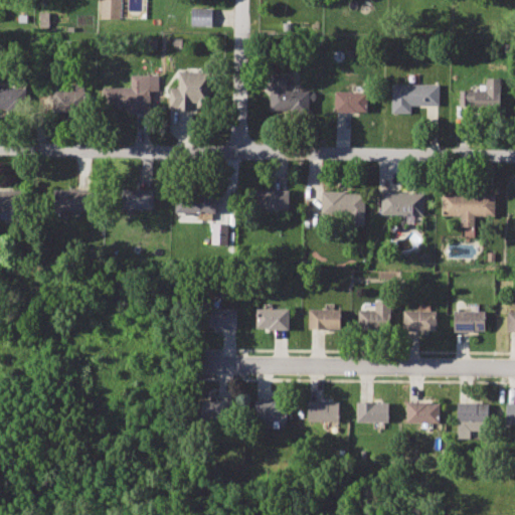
[(101,0),(101,17),(120,18),(120,0),(101,0)]
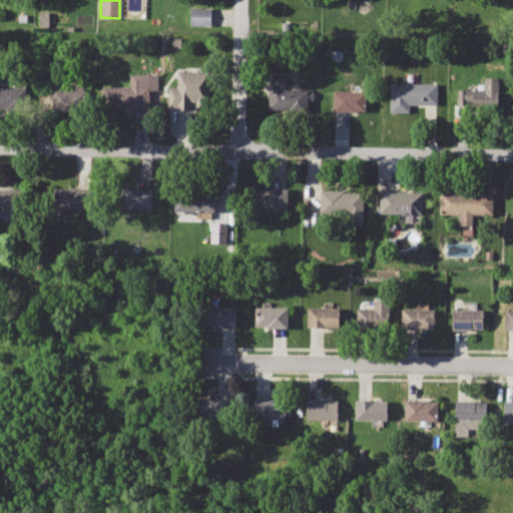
[(211,8),(188,8),(188,25),(211,25),(211,8)]
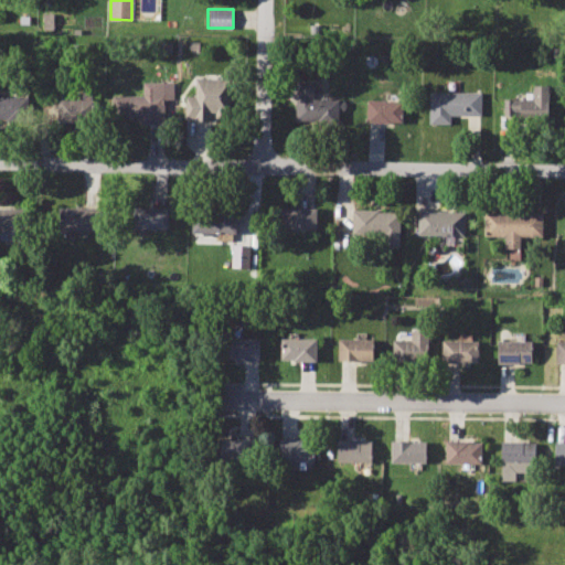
[(198,77),(196,96),(187,95),(188,119),(223,120),(223,77),(198,77)]
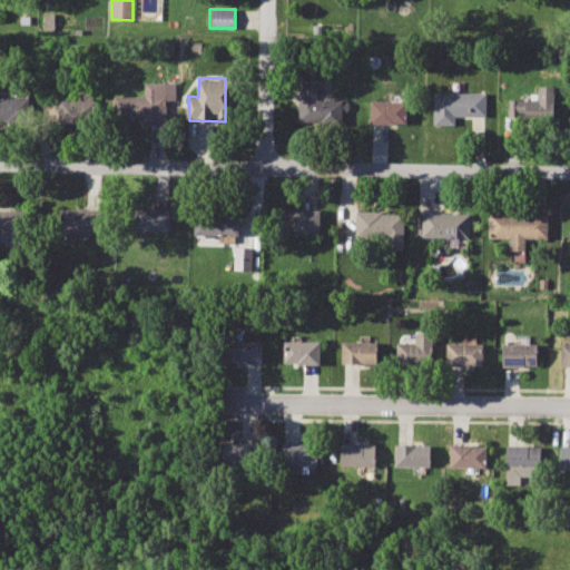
[(178,81),(145,82),(146,96),(116,96),(116,120),(161,119),(161,100),(178,99),(178,81)]
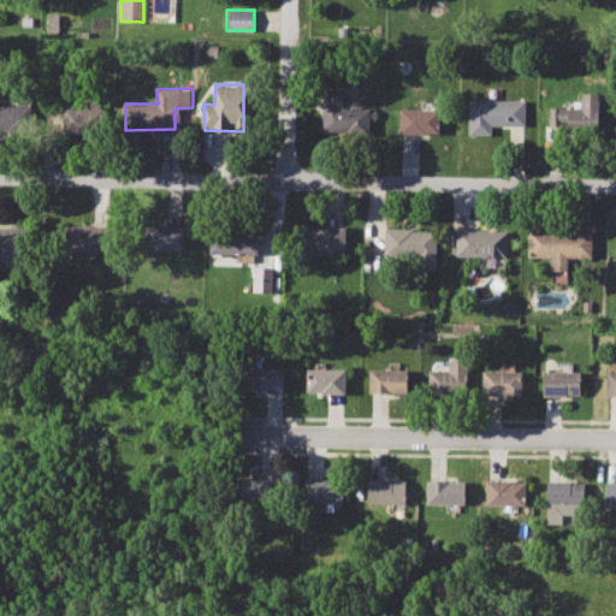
[(342,88),(321,89),(323,135),(367,134),(367,108),(342,107),(342,88)]
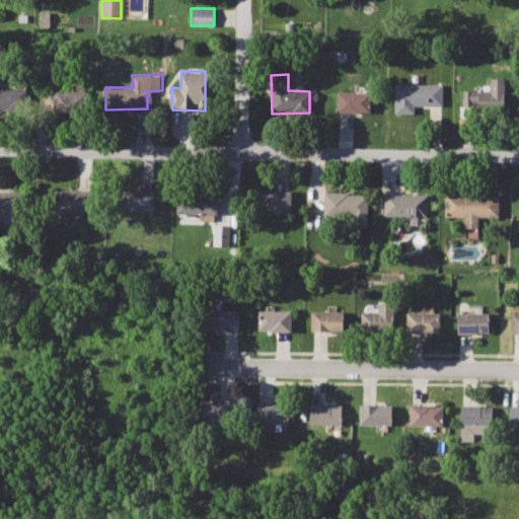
[(466,90),(466,112),(506,112),(505,78),(489,78),(490,90),(466,90)]
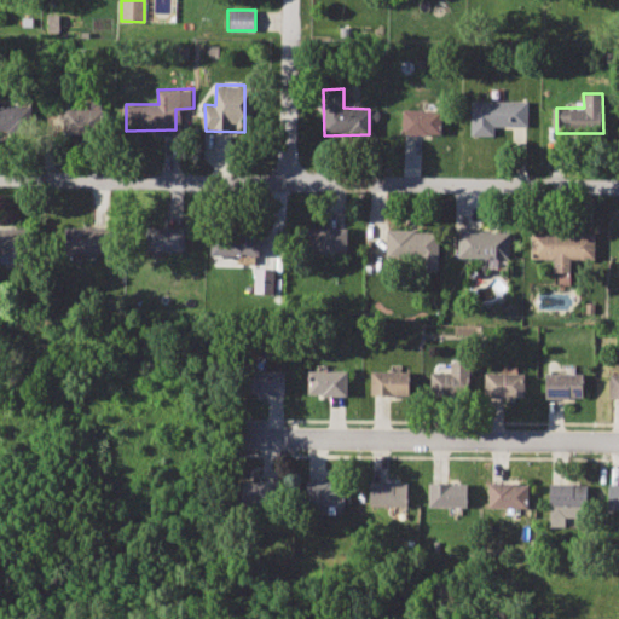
[(470,100),(470,137),(496,137),(496,126),(527,126),(527,100),(470,100)]
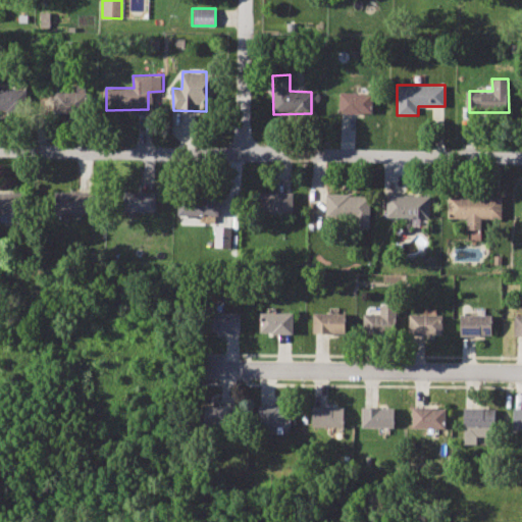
[(0,89),(0,111),(33,111),(32,89),(0,89)]
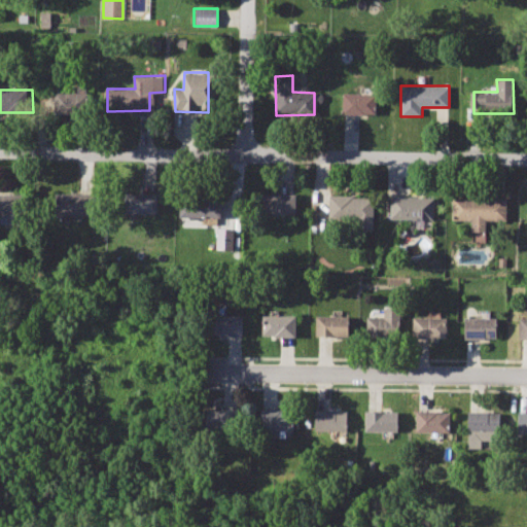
[(56,92),(57,112),(89,111),(89,91),(56,92)]
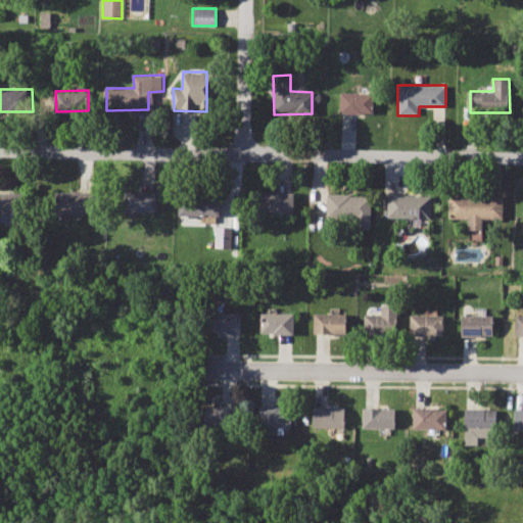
[(340,92),(339,114),(372,114),(372,92),(340,92)]
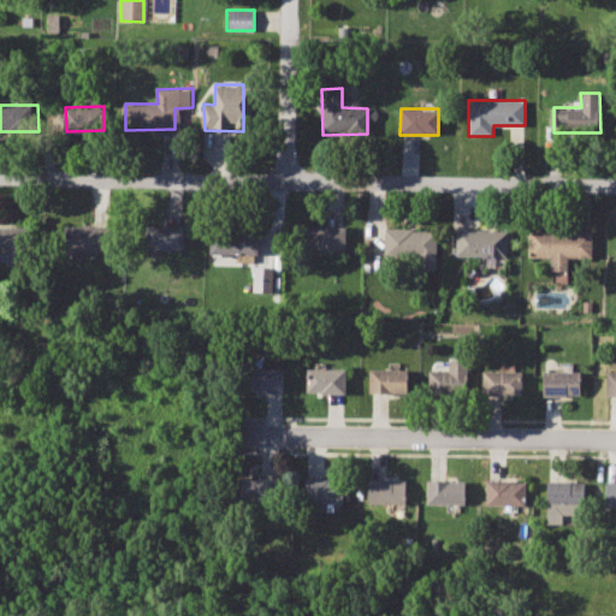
[(66,226),(66,253),(111,252),(110,225),(66,226)]
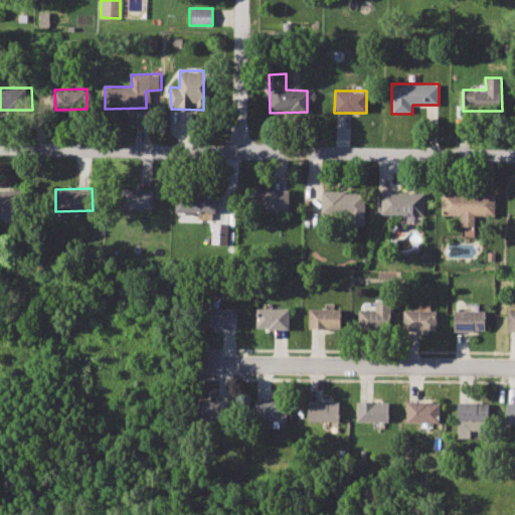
[(123,189),(123,209),(153,209),(153,188),(123,189)]
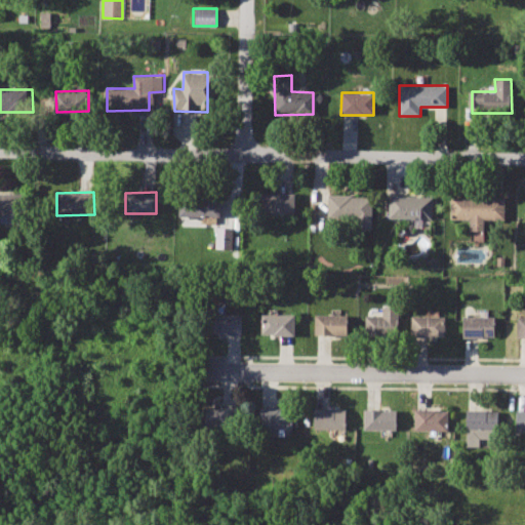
[(178,193),(178,214),(219,214),(219,194),(178,193)]
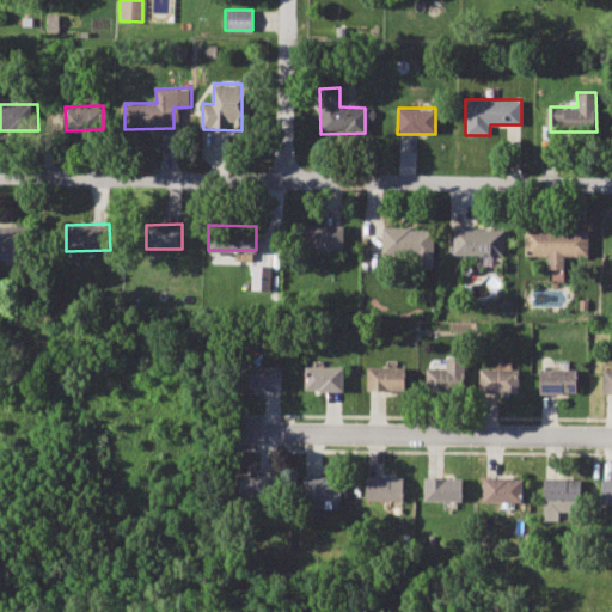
[(303,225),(303,249),(342,250),(342,225),(303,225)]
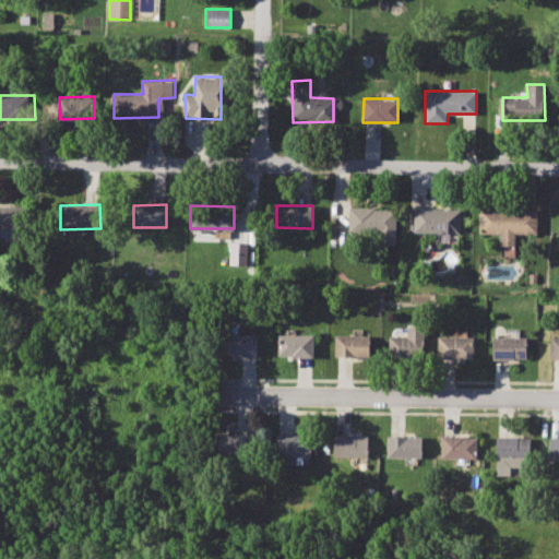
[(348,205),(347,230),(381,230),(381,245),(396,245),(396,207),(348,205)]
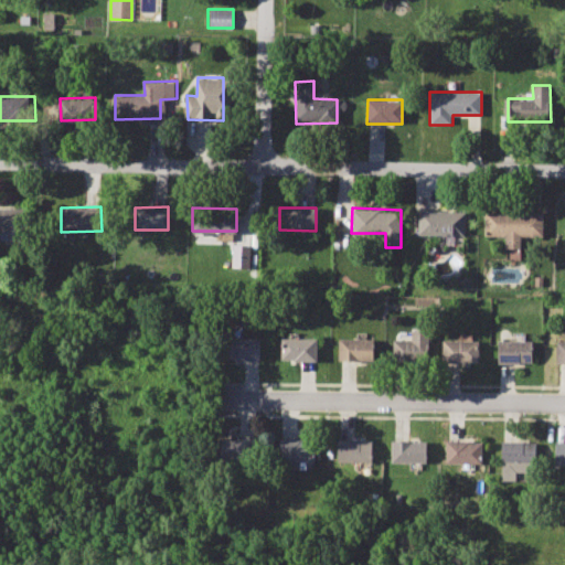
[(419,208),(419,234),(466,235),(467,211),(419,208)]
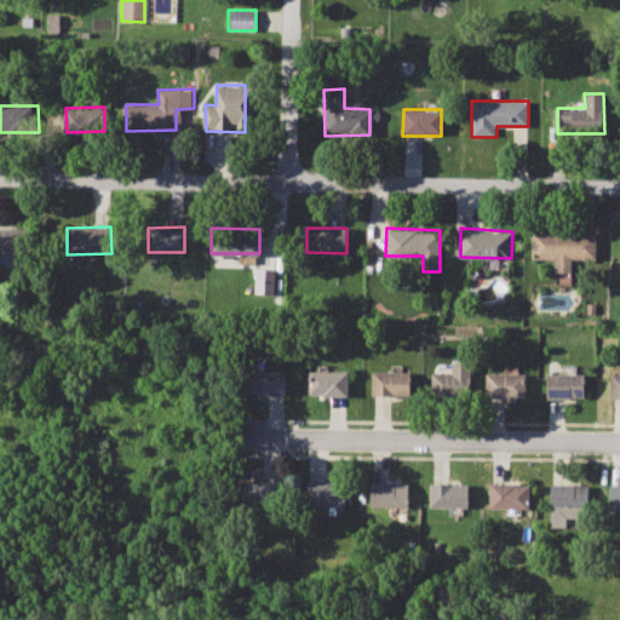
[(534,233),(533,260),(597,259),(596,233),(534,233)]
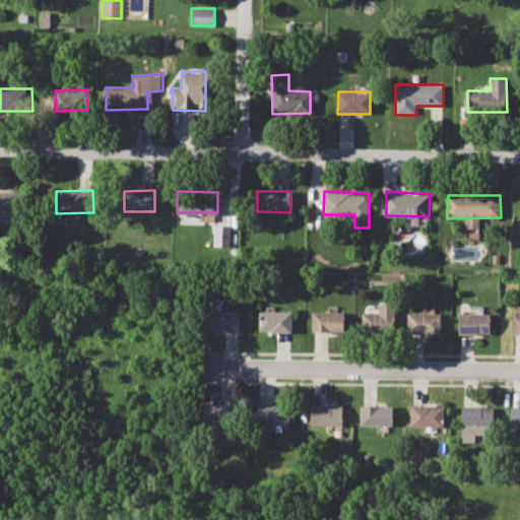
[(0,196),(0,217),(20,218),(20,196),(0,196)]
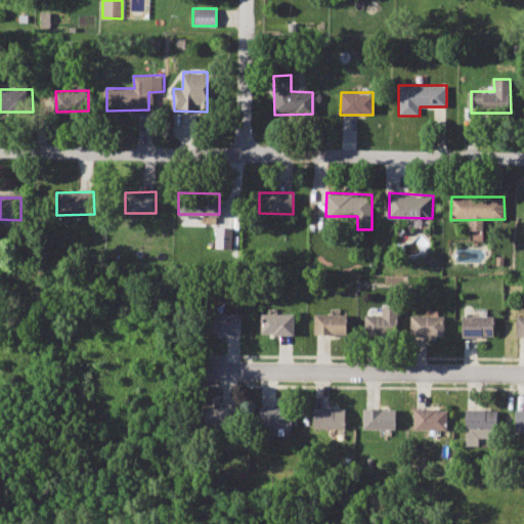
[(215,248),(231,249),(232,227),(216,226),(215,248)]
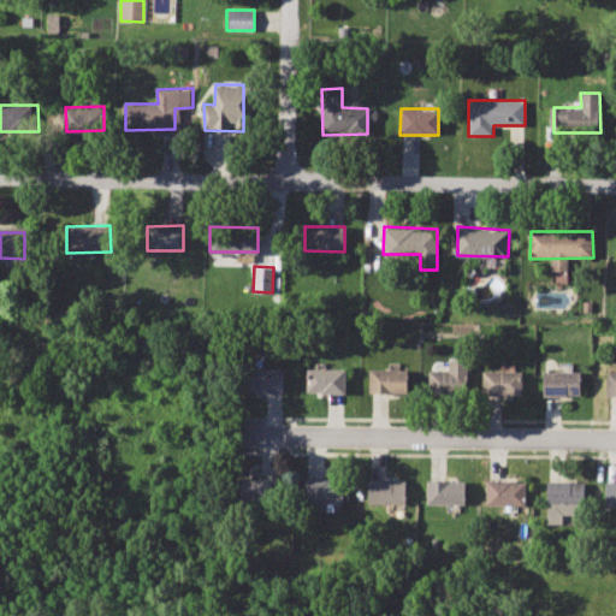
[(450,360),(449,373),(439,374),(439,390),(468,390),(467,361),(450,360)]
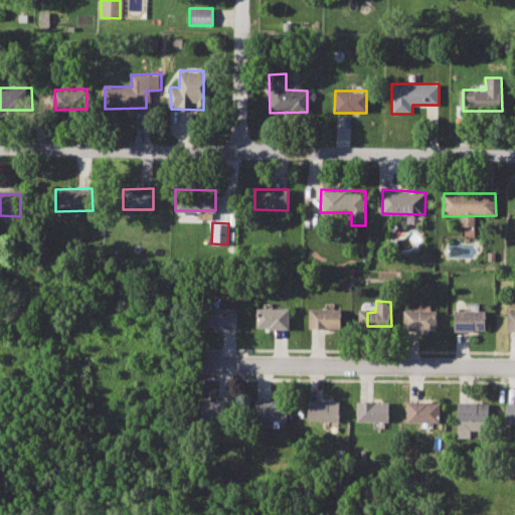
[(259,307),(258,329),(290,329),(290,308),(259,307)]
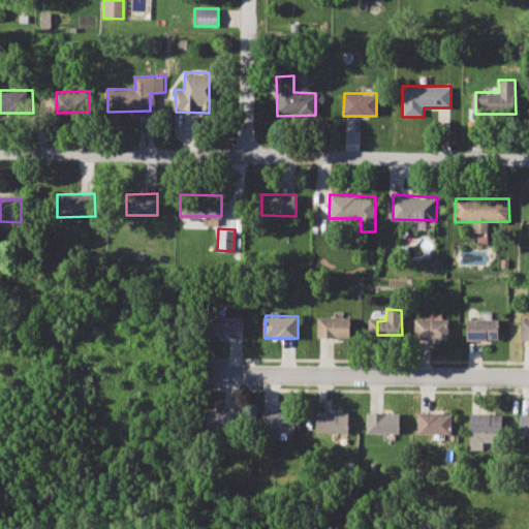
[(212,316),(212,339),(243,339),(243,317),(212,316)]
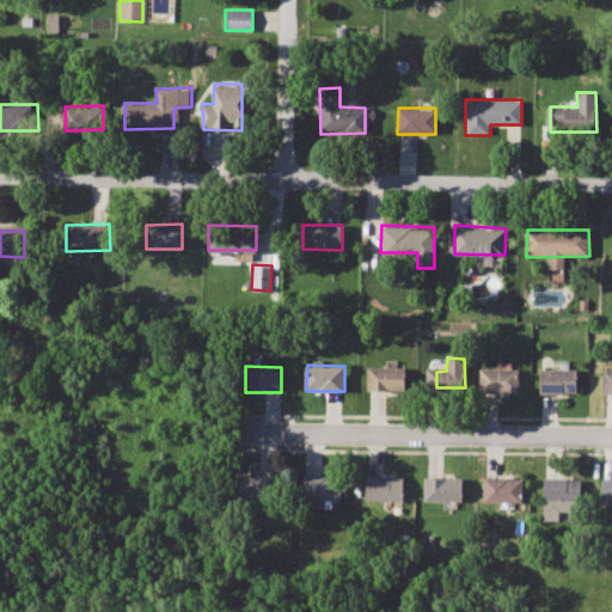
[(367,367),(368,390),(407,390),(407,367),(367,367)]
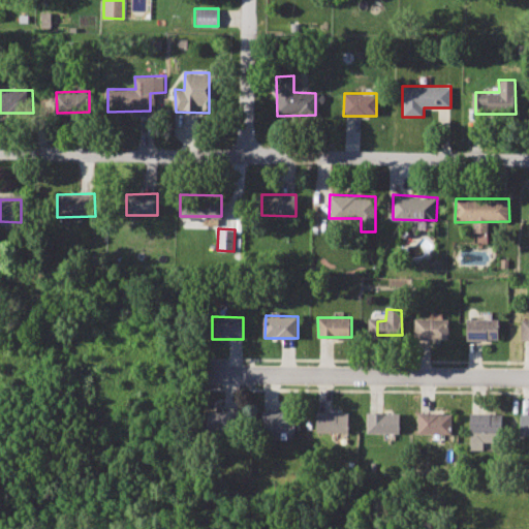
[(415,318),(415,338),(448,339),(447,318),(415,318)]
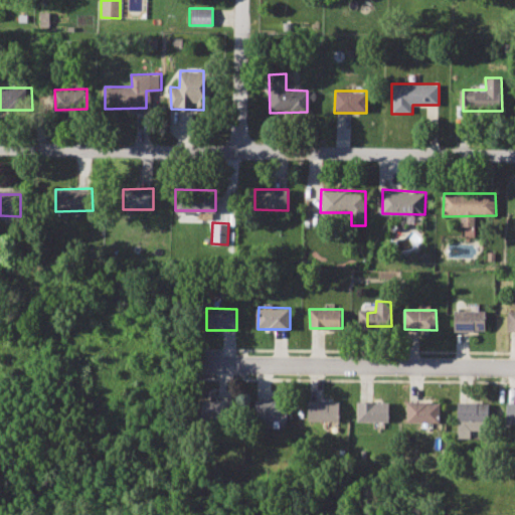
[(455,310),(455,331),(484,331),(485,310),(455,310)]
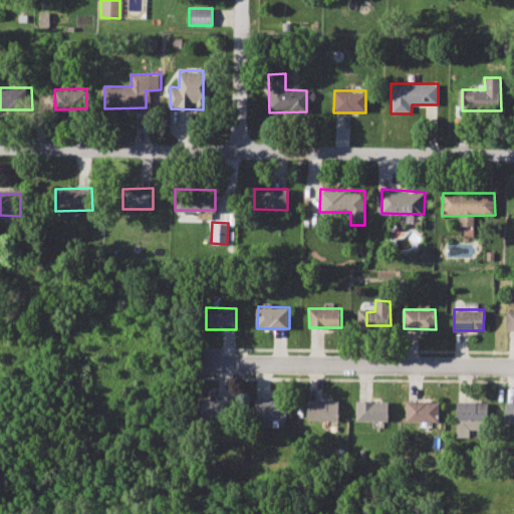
[(309,400),(309,420),(338,421),(338,400),(309,400)]
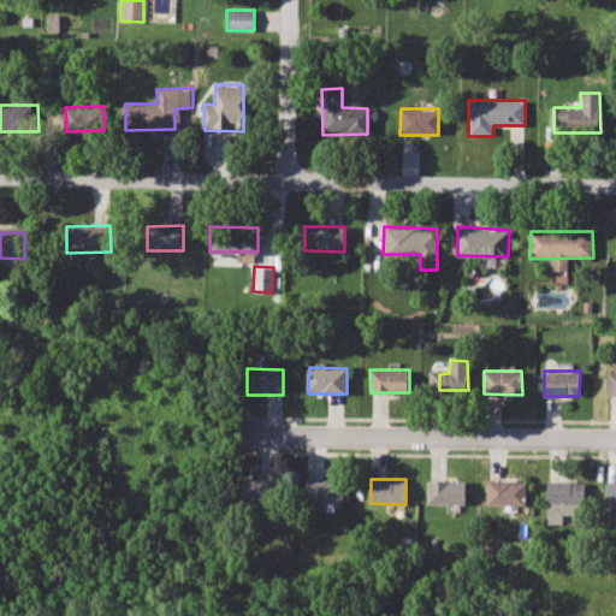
[(489,479),(489,504),(525,505),(525,480),(489,479)]
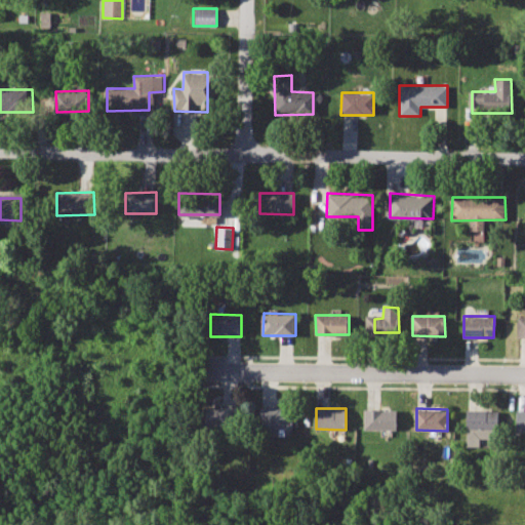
[(260,409),(260,430),(294,430),(294,409),(260,409)]
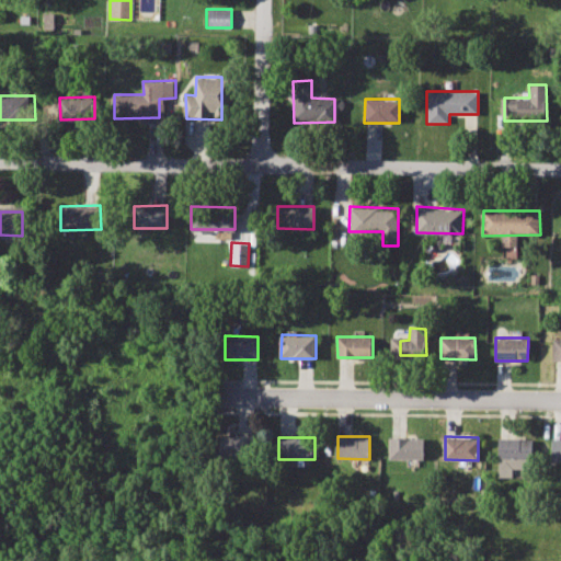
[(391,437),(390,459),(424,461),(424,437),(391,437)]
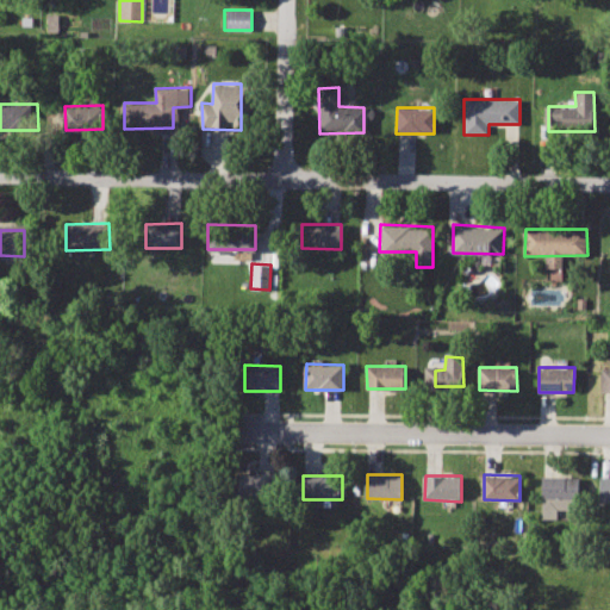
[(543,475),(543,500),(579,500),(579,475),(543,475)]
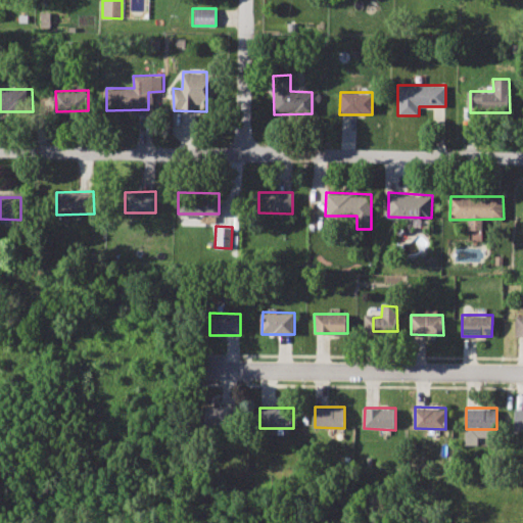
[(522,408),(513,409),(513,430),(522,429),(522,408)]
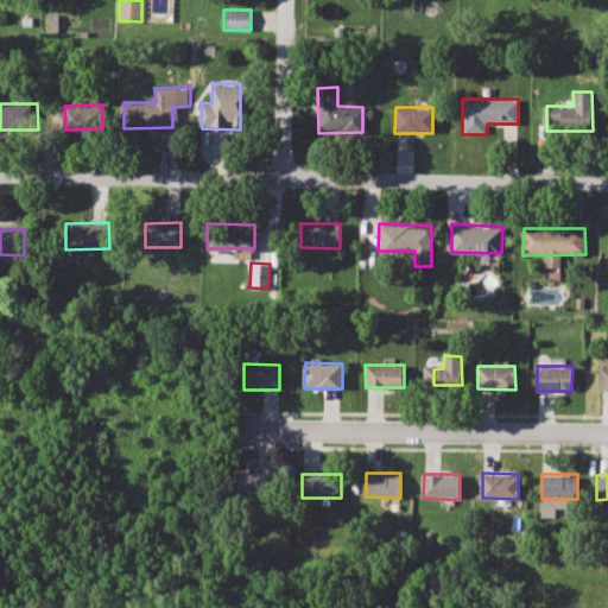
[(240,475),(239,496),(274,495),(276,475),(240,475)]
